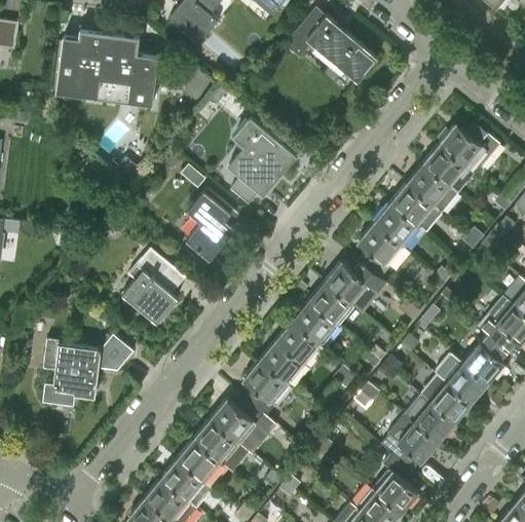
[(184,0),(169,19),(198,44),(217,22),(205,12),(215,0),(257,0),(271,11),(280,0),(184,0)]
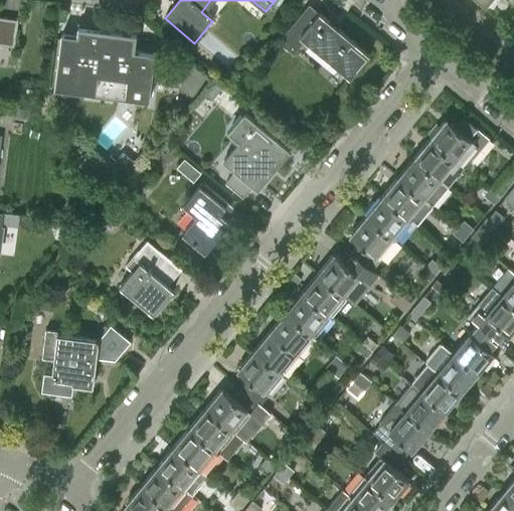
[(474,0),(484,8),(491,0),(474,0)]
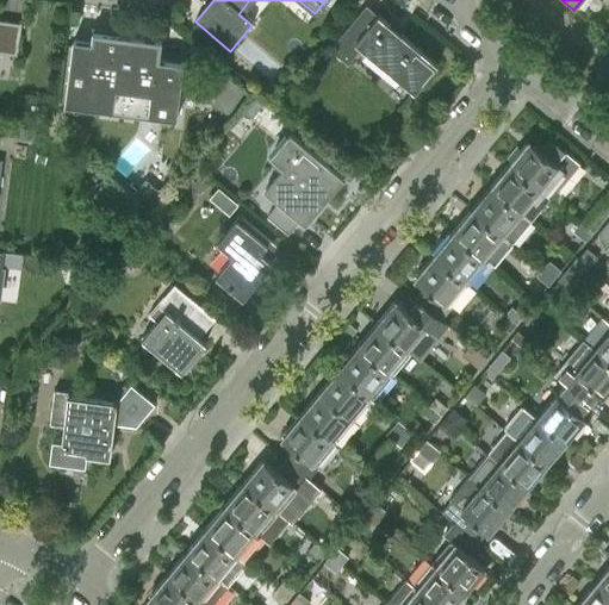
[(436,68),(365,8),(328,52),(346,67),(360,51),(414,95),(436,68)]
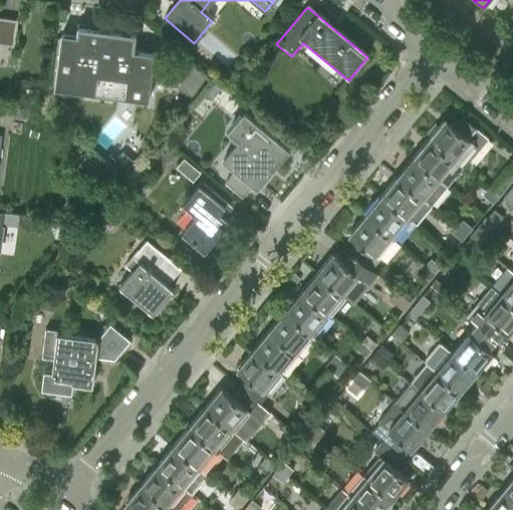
[(0,46),(13,49),(17,22),(0,20),(0,46)]
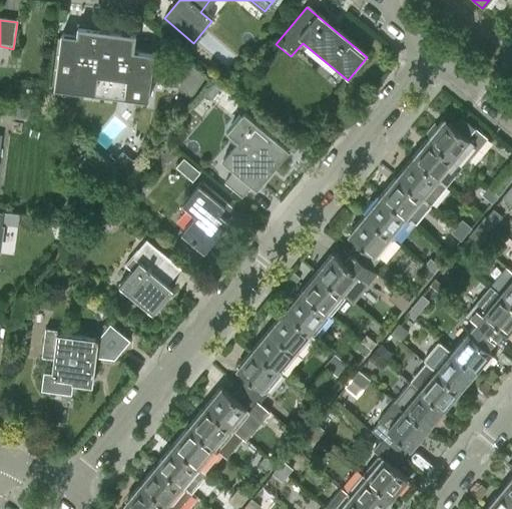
[(151,85),(154,56),(131,53),(134,37),(96,32),(96,34),(77,32),(76,38),(61,36),(53,91),(96,98),(98,79),(127,82),(125,101),(149,104),(151,85)]
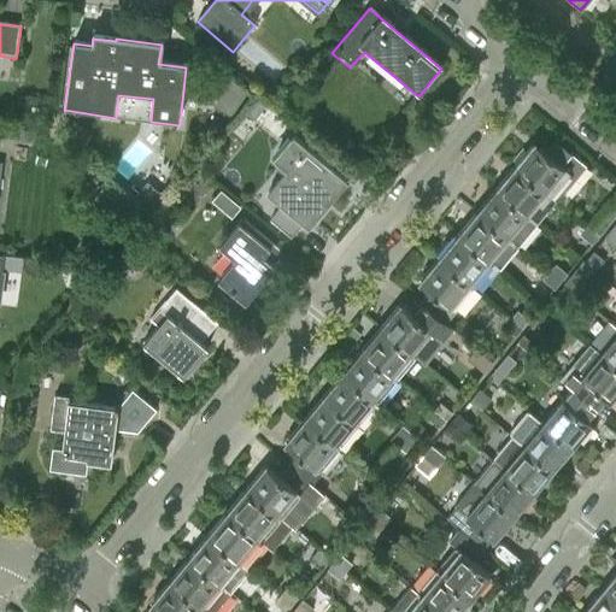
[(230,87),(215,111),(230,122),(247,98),(230,87)]
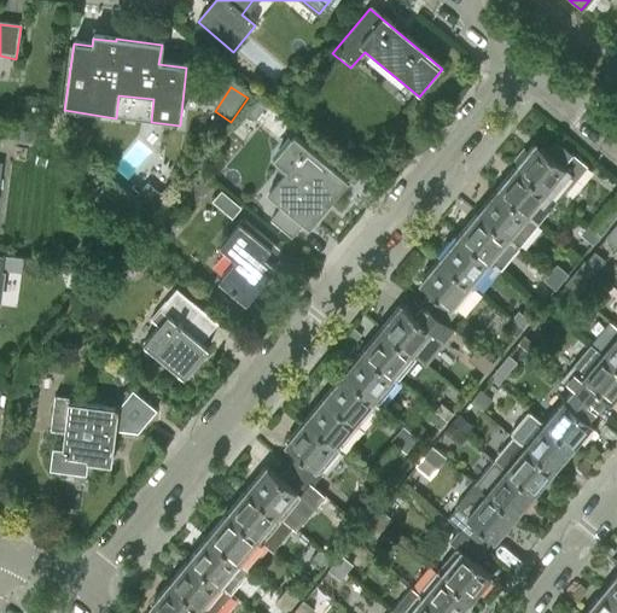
[(254,123),(267,106),(256,98),(242,115),(254,123)]
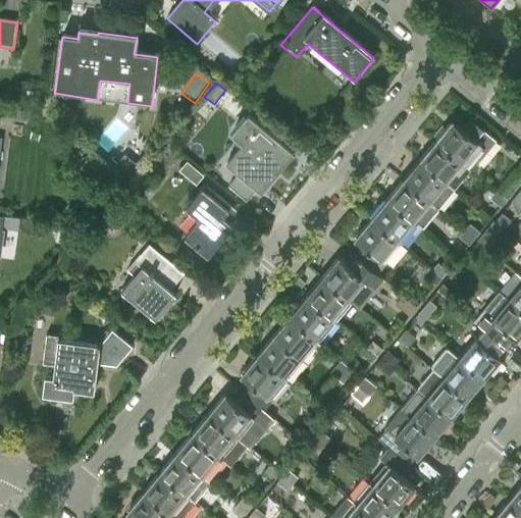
[(260,195),(293,155),(283,148),(284,146),(277,141),(276,142),(247,116),(230,137),(242,146),(225,165),(238,175),(255,191),(260,195)]
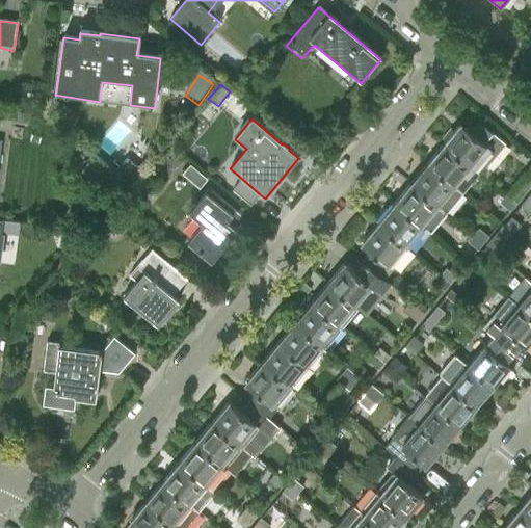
[(460,126),(444,146),(478,176),(504,144),(478,123),(470,133),(460,126)]
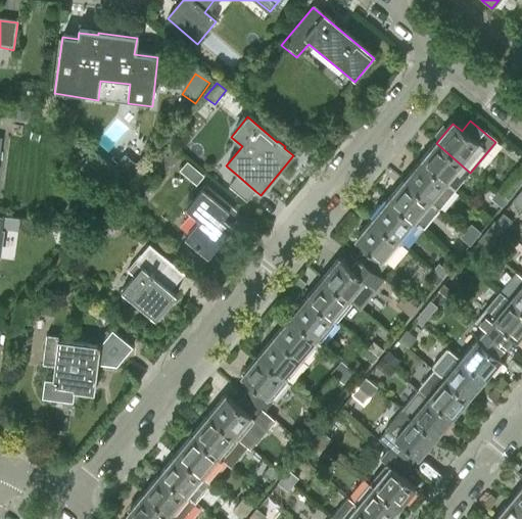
[(470,173),(436,143),(420,162),(454,191),(455,192),(470,173)]
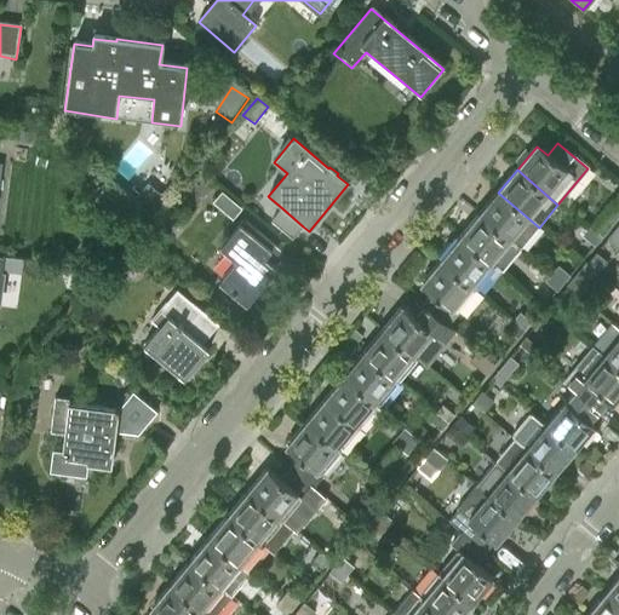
[(148,188),(139,197),(154,208),(162,199),(148,188)]
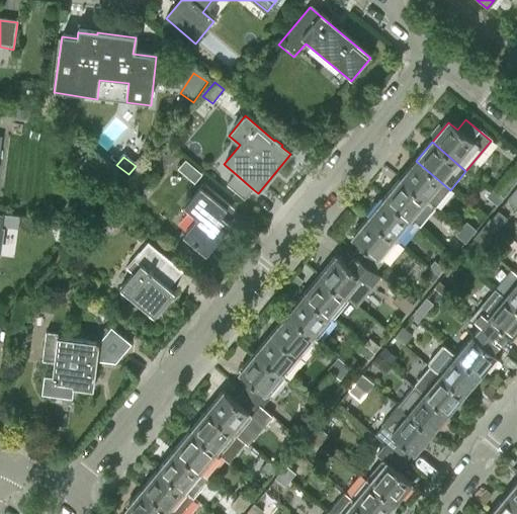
[(449,189),(416,161),(400,180),(428,204),(434,208),(449,189)]
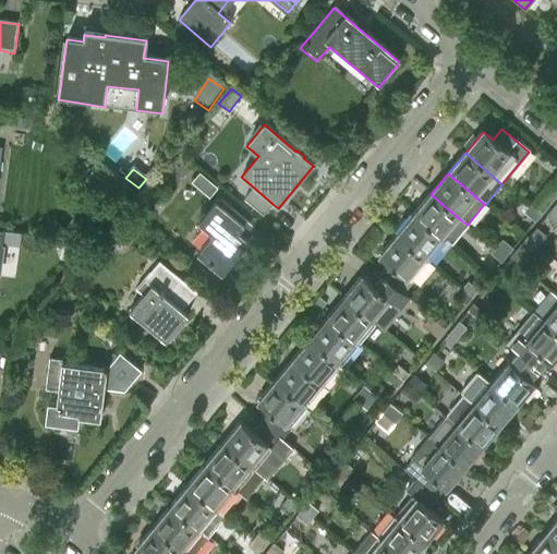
[(205,179),(196,190),(208,199),(217,189),(205,179)]
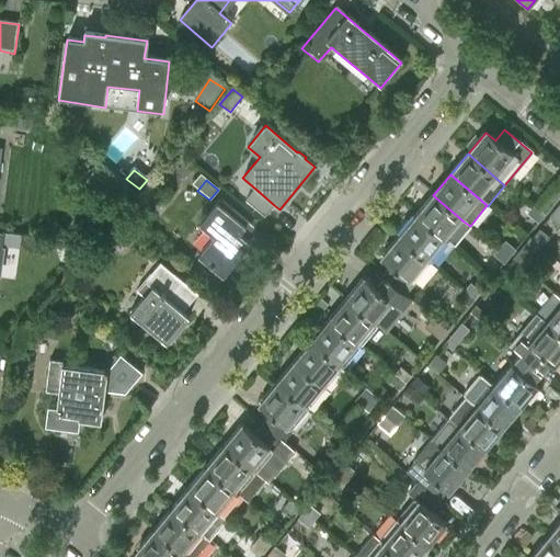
[(559,194),(551,186),(533,208),(544,217),(559,196),(559,194)]
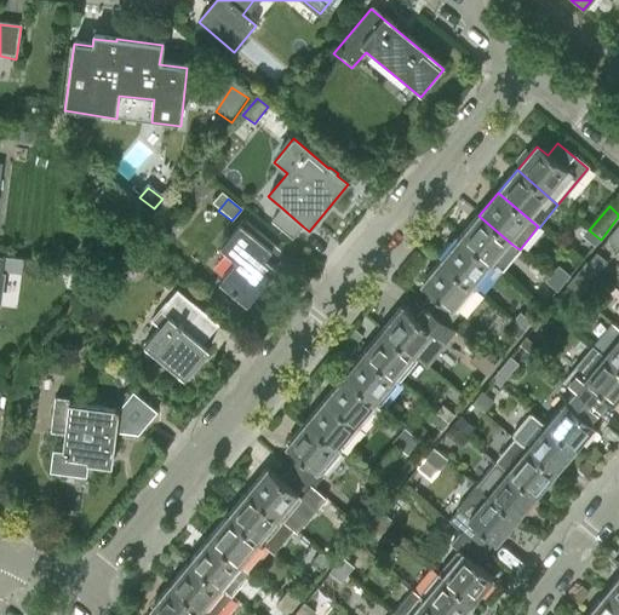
[(303,226),(282,208),(270,224),(292,241),(303,226)]
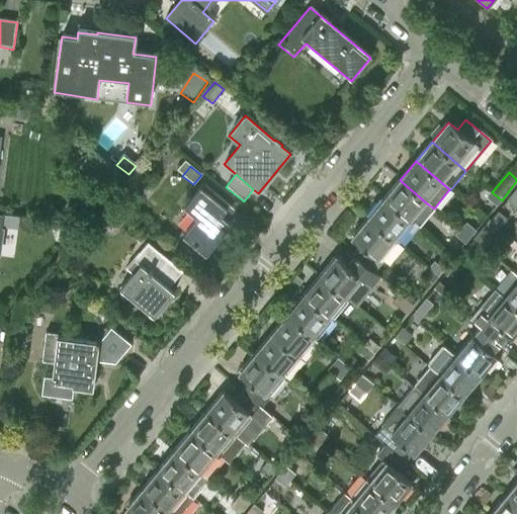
[(400,180),(384,199),(412,224),(428,204),(400,180)]
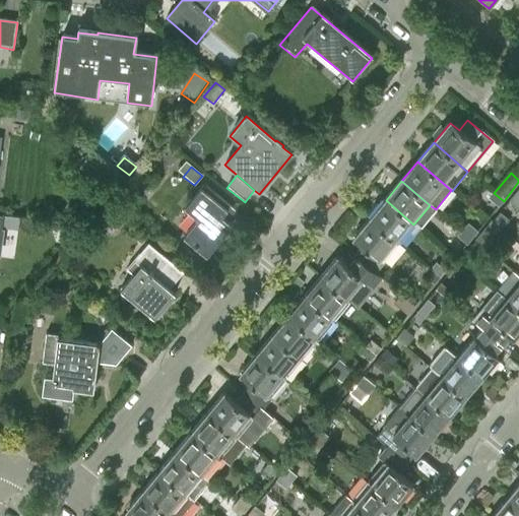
[(232,227),(221,218),(230,208),(203,186),(188,204),(184,209),(197,220),(183,238),(206,257),(232,227)]
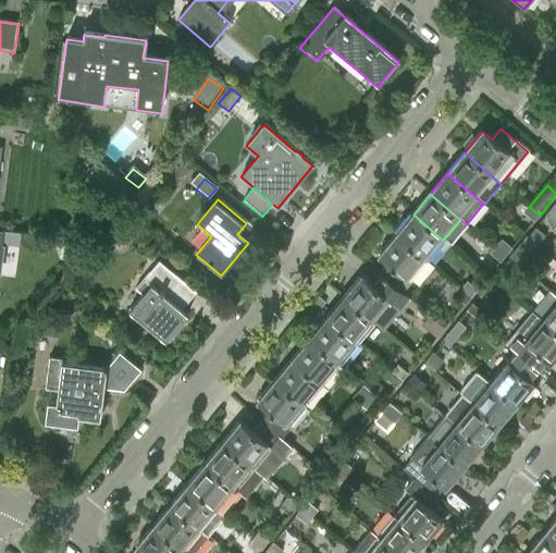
[(555,203),(544,218),(554,226),(555,223),(555,203)]
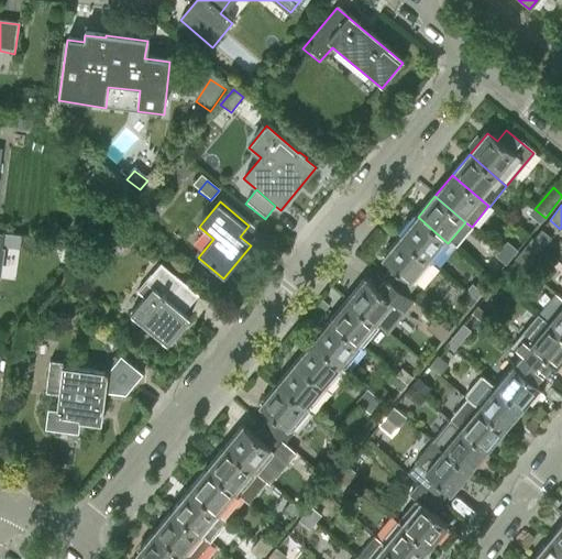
[(546,218),(535,209),(529,216),(539,225),(546,218)]
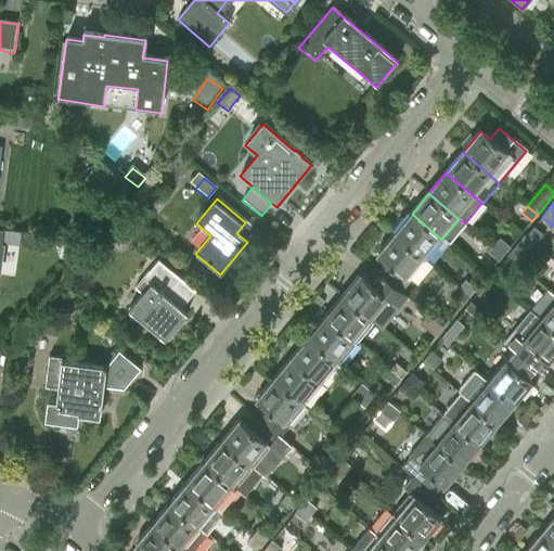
[(412,214),(394,235),(424,260),(435,247),(441,253),(448,245),(441,240),(412,214)]
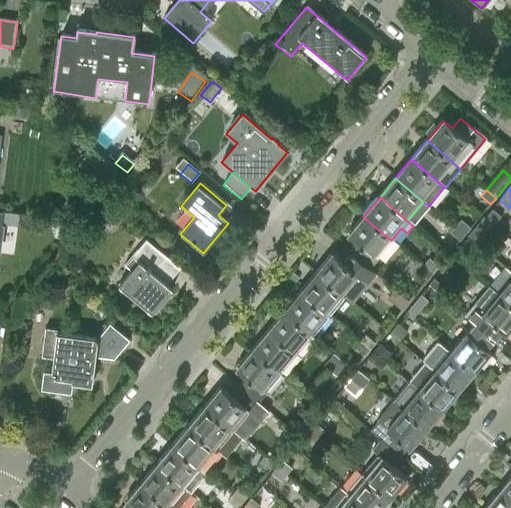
[(489,213),(483,220),(490,225),(496,218),(489,213)]
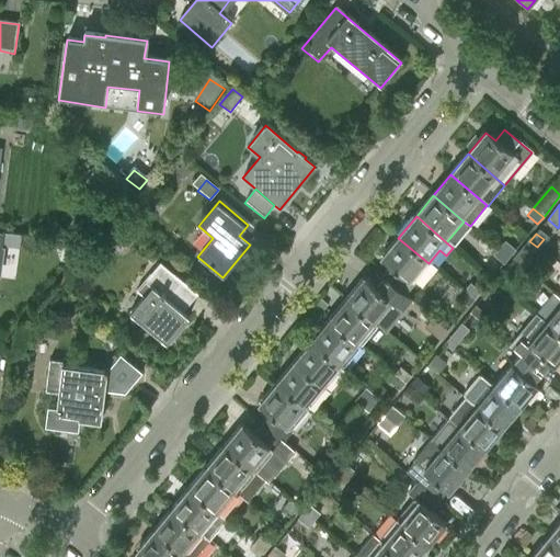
[(390,269),(383,277),(404,295),(413,285),(411,284),(429,263),(398,238),(380,260),(390,269)]
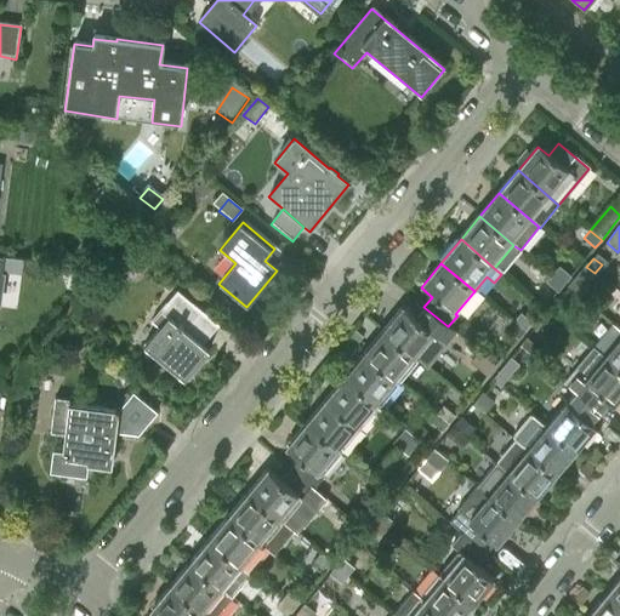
[(557,269),(552,277),(563,286),(569,279),(557,269)]
